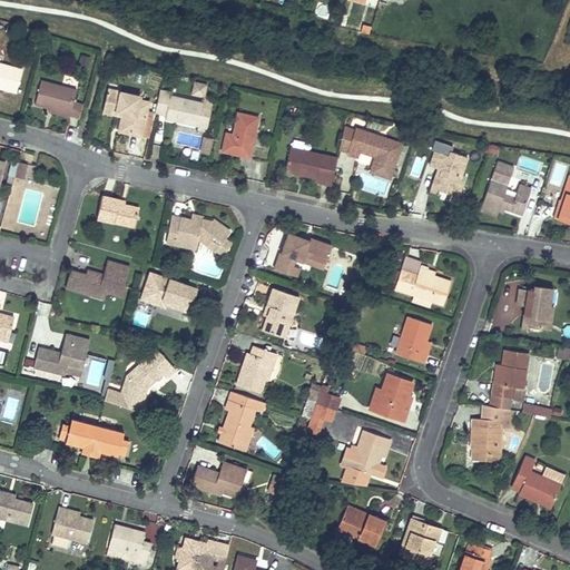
[(40,36),(31,33),(28,45),(37,47),(40,36)]
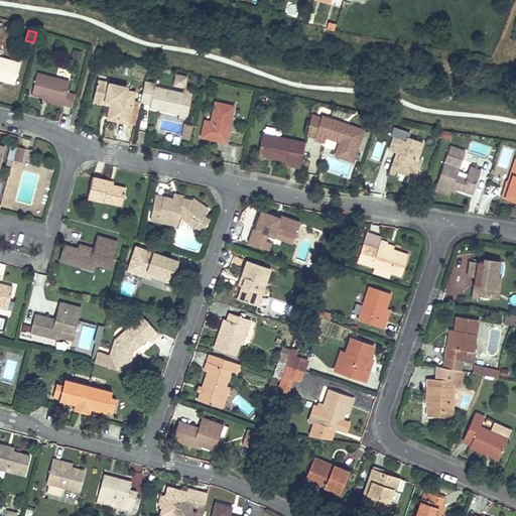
[(20,63),(0,57),(0,79),(14,84),(20,63)]
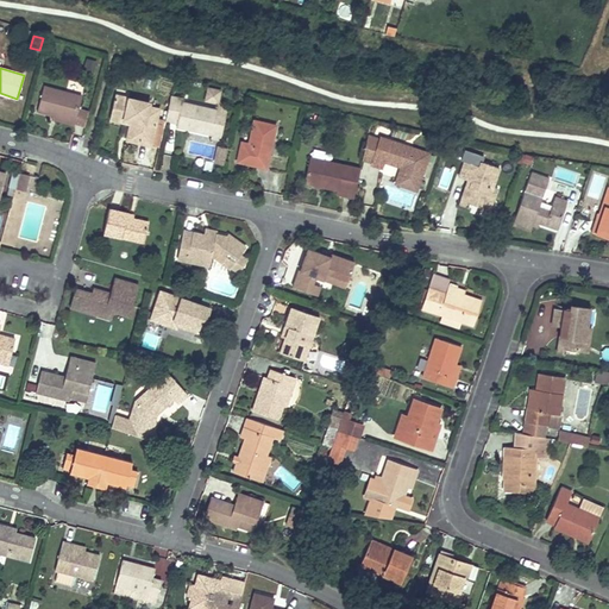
[(82,96),(44,86),(37,112),(52,115),(66,119),(64,123),(75,125),(75,124),(79,110),(82,96)]
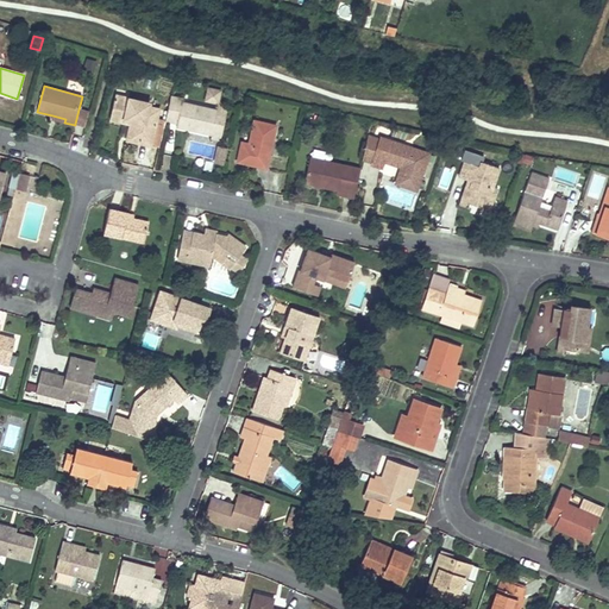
[(208,88),(205,100),(218,104),(220,90),(208,88)]
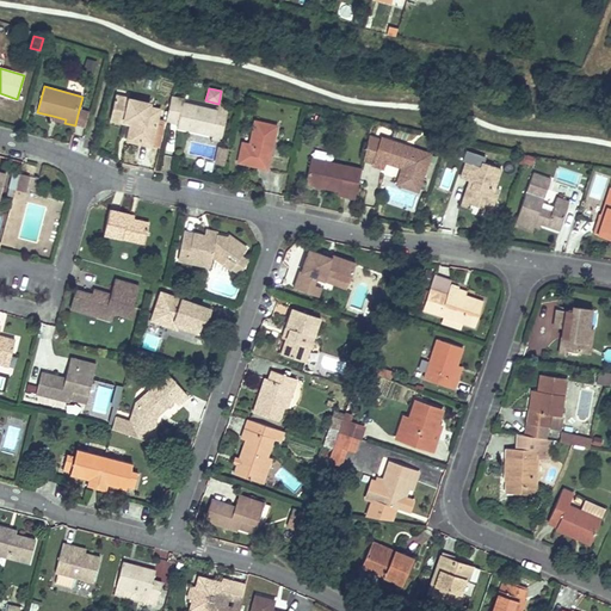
[(150,104),(116,96),(110,119),(125,123),(125,119),(133,121),(131,124),(143,128),(140,143),(152,146),(160,110),(149,107),(150,104)]
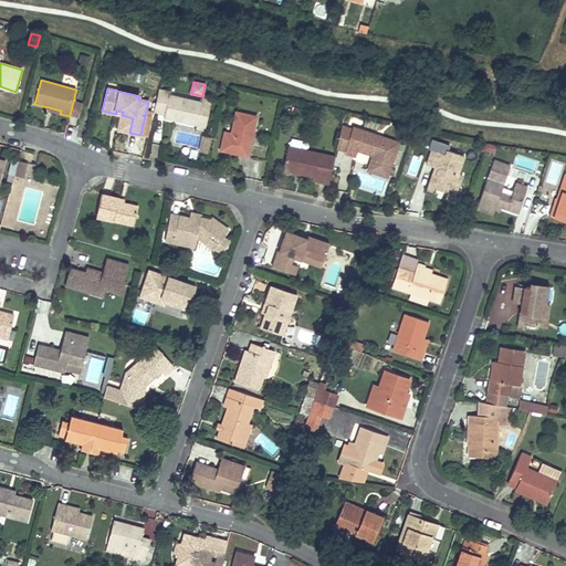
[(159,90),(154,112),(165,114),(164,117),(197,125),(196,128),(205,129),(211,101),(202,100),(201,103),(169,95),(170,92),(159,90)]
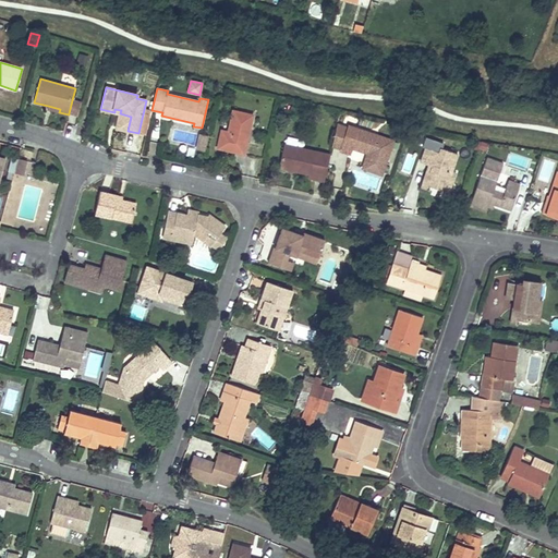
[(82,102),(72,100),(69,113),(77,116),(82,102)]
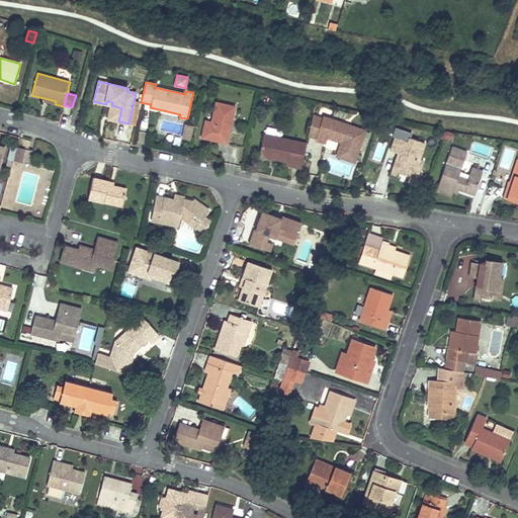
[(136,125),(141,102),(135,101),(130,124),(136,125)]
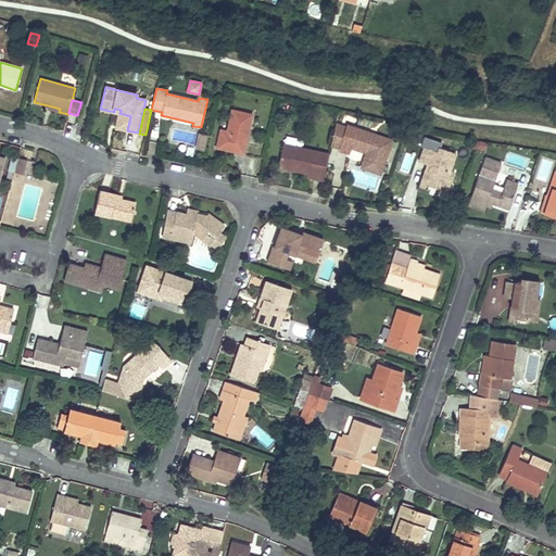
[(216,148),(243,153),(252,114),(231,110),(227,131),(220,129),(216,148)]
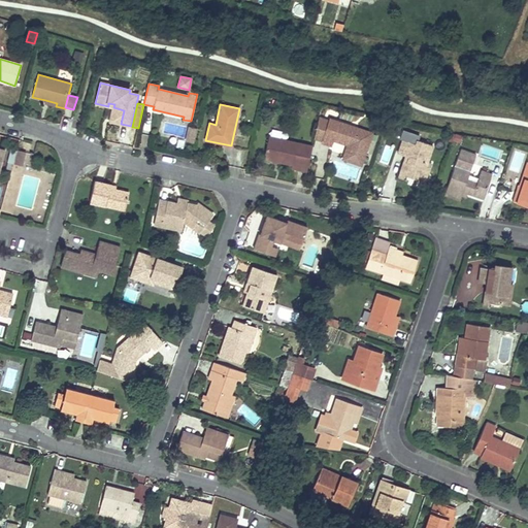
[(124,110),(113,107),(110,121),(121,124),(124,110)]
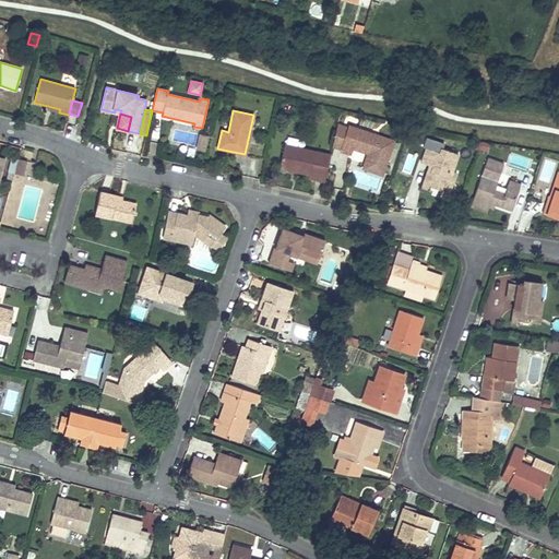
[(351,154),(353,149),(364,153),(366,150),(369,151),(368,154),(363,168),(381,175),(393,141),(348,126),(348,129),(346,131),(336,129),(333,146),(341,149),(341,151),(351,154)]
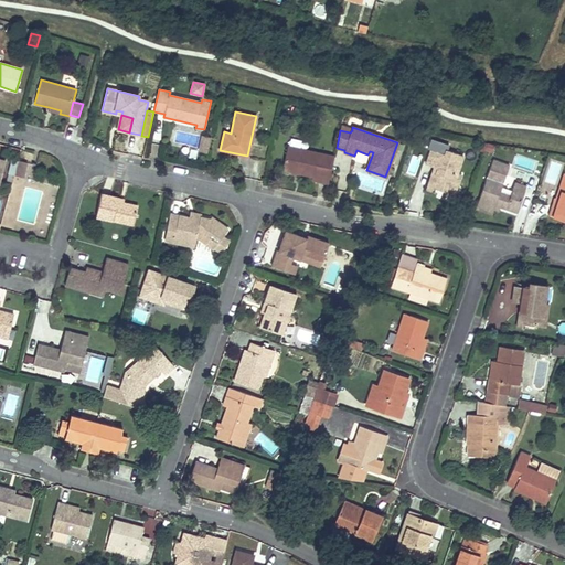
[(212,137),(203,135),(201,147),(209,148),(212,137)]
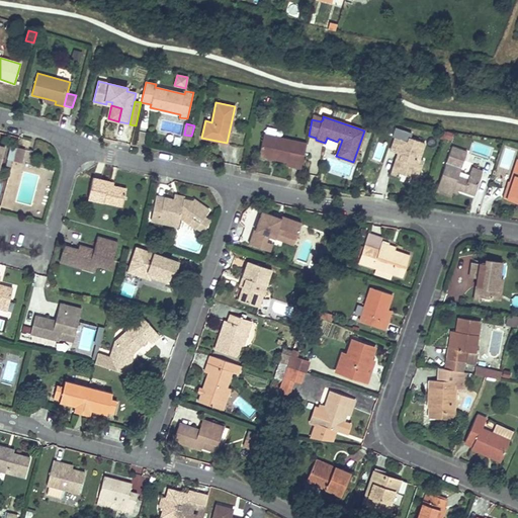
[(286,165),(300,168),(307,143),(263,134),(259,156),(286,162),(286,165)]
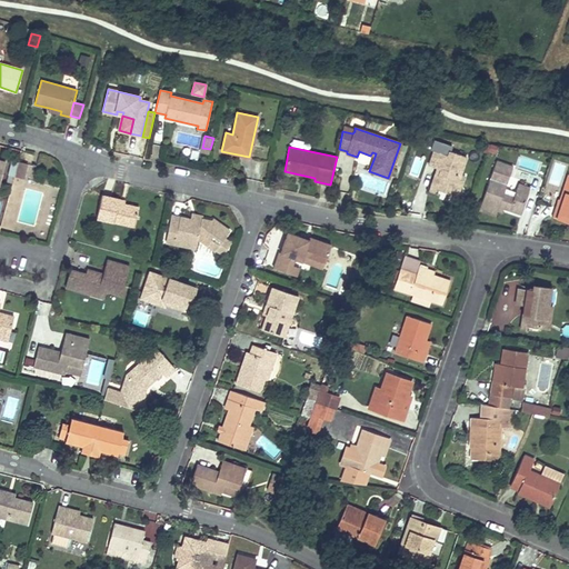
[(457,186),(460,187),(465,176),(460,173),(467,157),(450,150),(448,156),(435,150),(429,165),(440,169),(439,173),(436,173),(430,191),(436,193),(437,189),(439,185),(443,187),(441,190),(453,195),(457,186)]
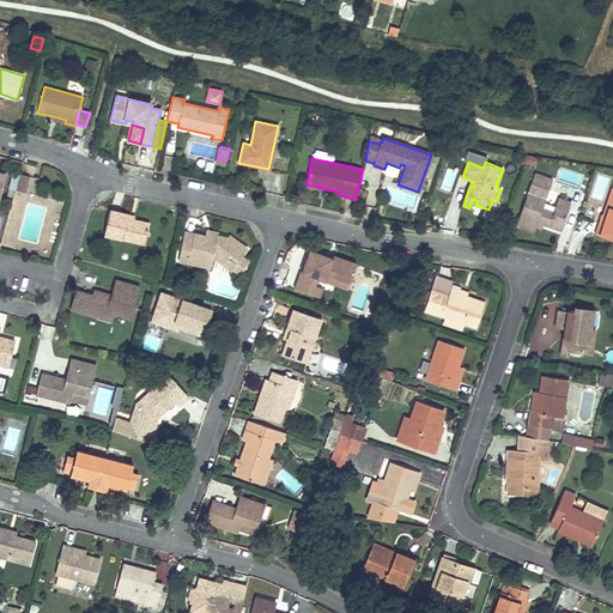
[(26,193),(30,177),(20,174),(16,189),(26,193)]
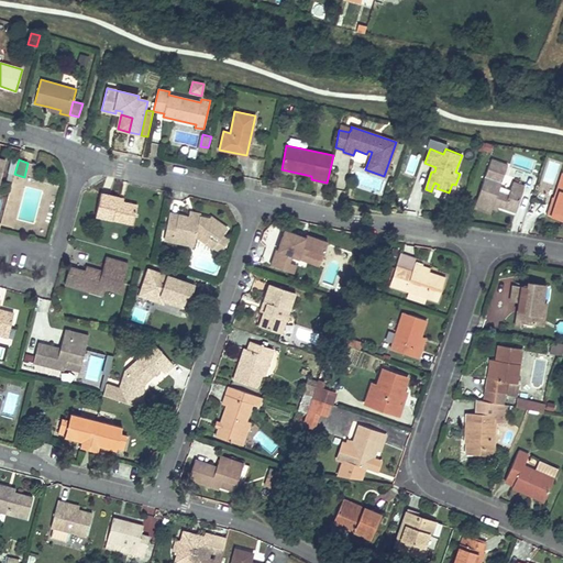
[(498,191),(507,166),(490,159),(474,208),(490,213),(493,208),(497,210),(498,206),(516,211),(523,189),(511,186),(508,196),(498,191)]
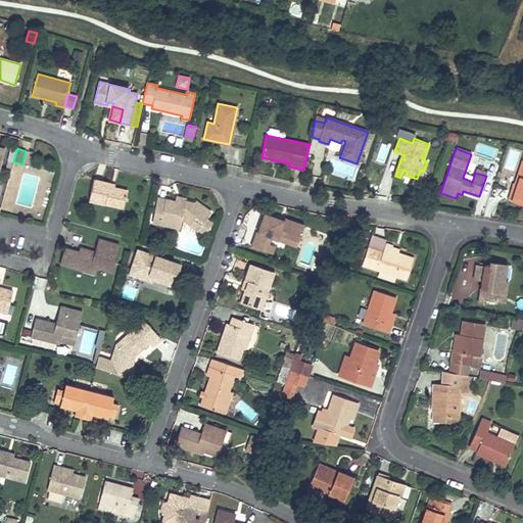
[(512,201),(522,204),(522,159),(522,160),(515,184),(517,184),(512,201)]
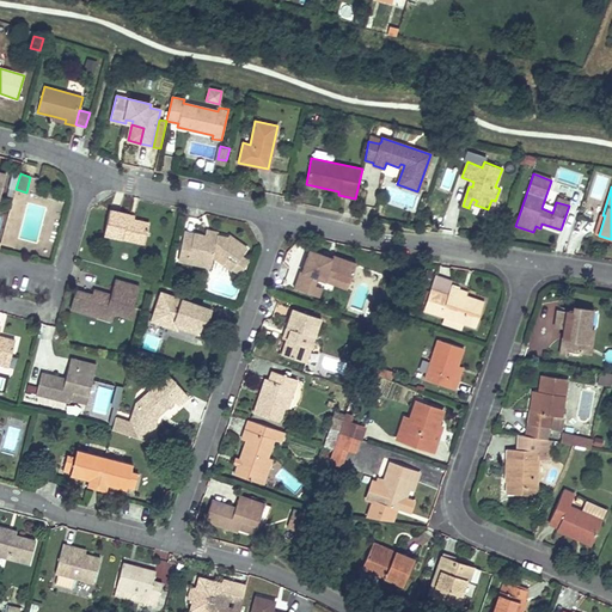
[(145,244),(150,224),(134,220),(128,218),(129,214),(110,209),(104,234),(145,244)]
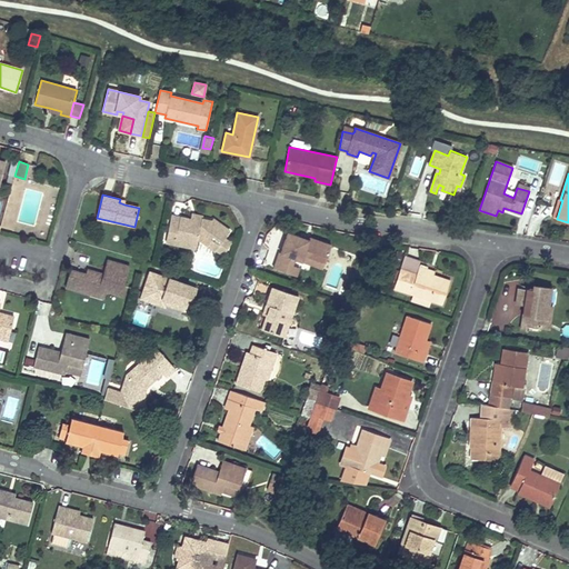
[(552,218),(557,219),(562,200),(560,200),(559,200),(552,218)]
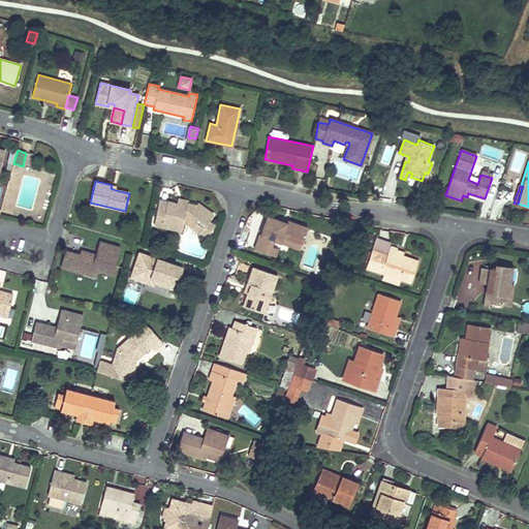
[(158,204),(154,225),(162,226),(164,221),(183,226),(184,222),(185,222),(200,234),(200,232),(207,237),(215,226),(209,221),(214,215),(198,204),(196,206),(188,204),(182,203),(179,205),(177,204),(167,201),(166,206),(158,204)]
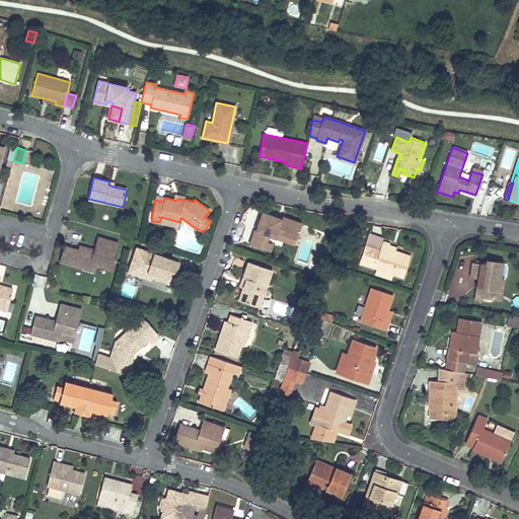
[(277,232),(297,238),(302,223),(282,216),(281,219),(274,216),(263,212),(255,231),(254,230),(249,244),(264,249),(267,242),(269,236),(275,238),(277,232)]
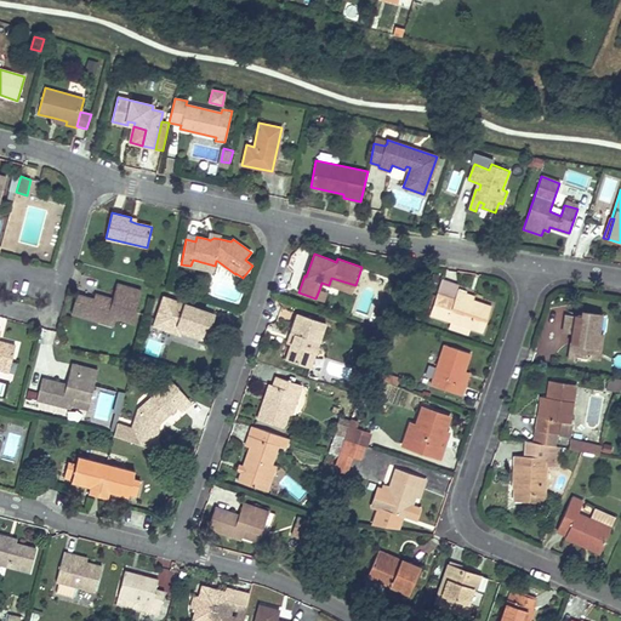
[(193,260),(191,266),(214,272),(215,266),(193,260)]
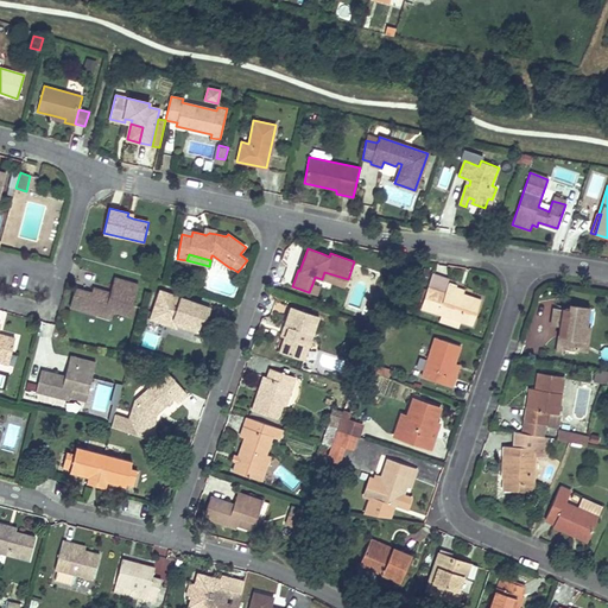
[(324,272),(322,279),(346,286),(348,279),(324,272)]
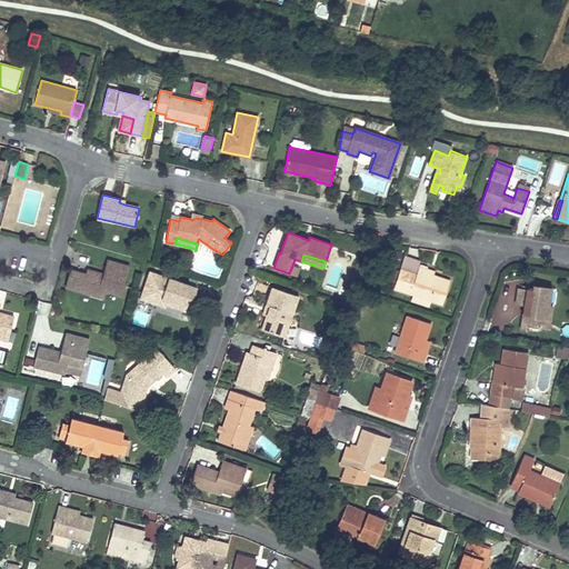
[(107,260),(105,269),(106,270),(105,275),(103,273),(87,269),(86,275),(70,270),(66,287),(90,295),(92,287),(107,291),(123,297),(128,283),(126,282),(130,267),(107,260)]
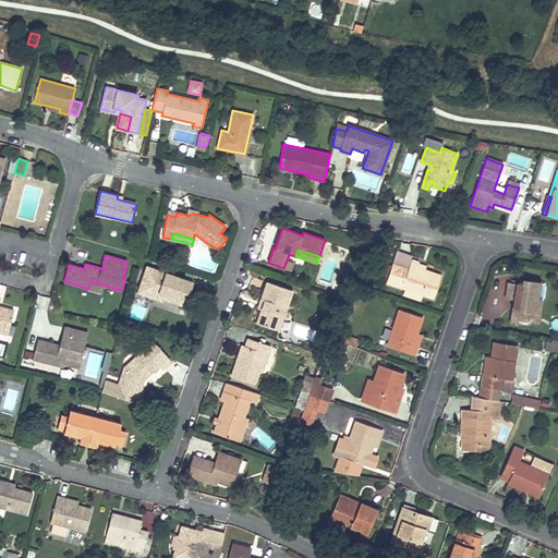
[(293,263),(287,261),(283,268),(291,270),(293,263)]
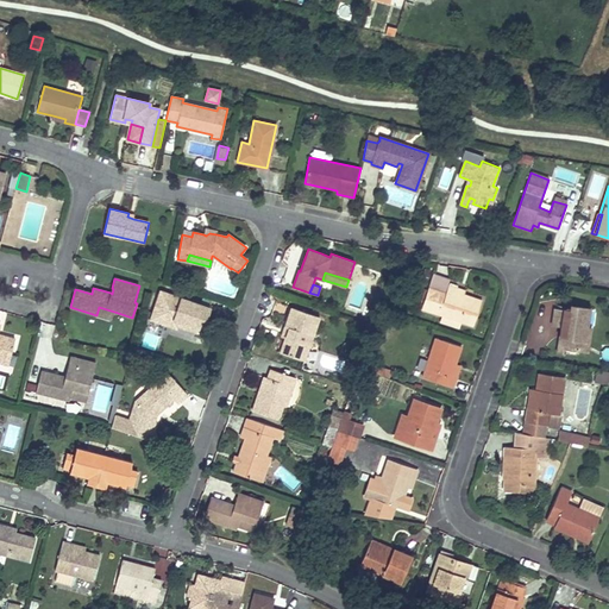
[(449,284),(447,289),(464,295),(465,290),(449,284)]
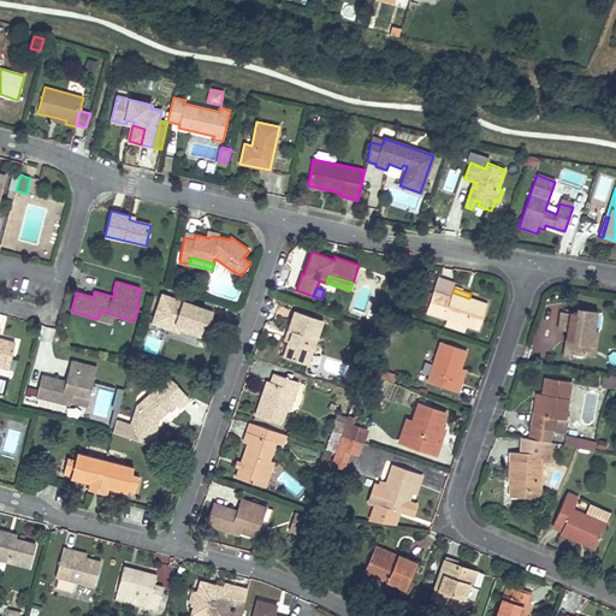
[(433,291),(426,312),(448,319),(467,325),(480,330),(487,304),(452,292),(450,297),(433,291)]
